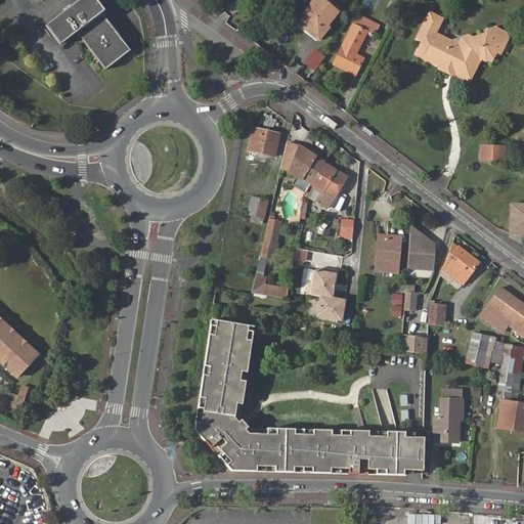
[(62,45),(77,34),(101,14),(105,12),(96,0),(78,0),(46,26),(62,45)]
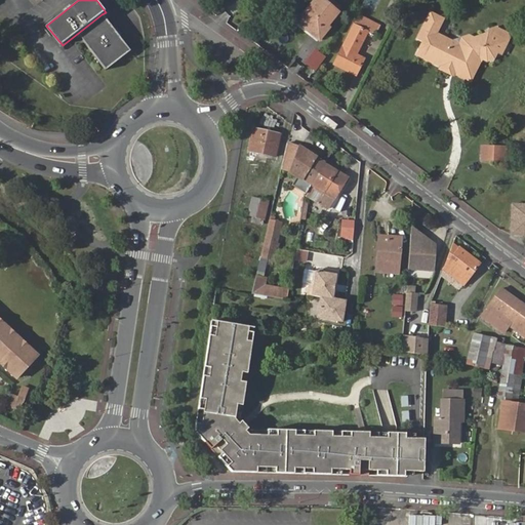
[(320,0),(316,0),(297,23),(317,40),(325,31),(323,29),(336,13),(320,0)]
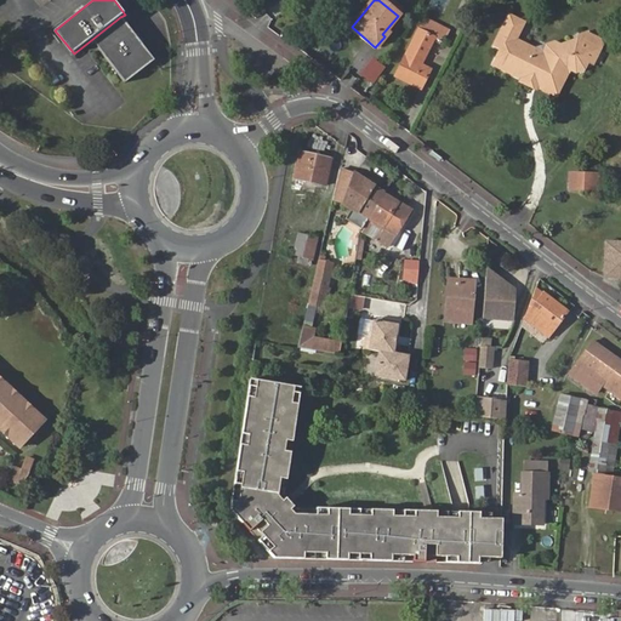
[(543,50),(539,47),(537,50),(517,39),(525,22),(511,15),(495,45),(502,49),(494,64),(523,78),(525,73),(541,81),(540,83),(558,91),(569,67),(577,72),(585,68),(588,61),(594,63),(603,46),(600,39),(588,33),(582,34),(580,39),(579,41),(577,44),(575,43),(573,41),(560,45),(553,43),(548,44),(546,49),(545,51),(543,50)]
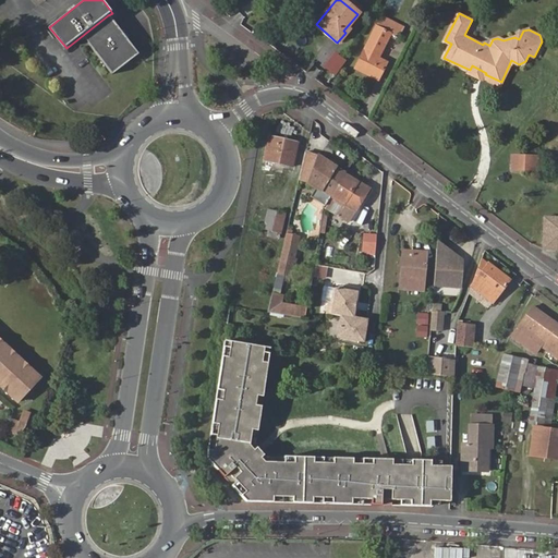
[(82,36),(112,75),(137,55),(108,15),(82,36)]
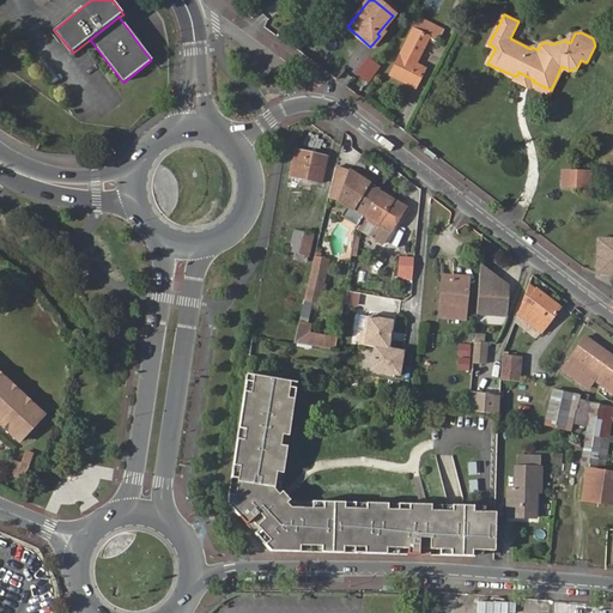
[(416,23),(412,32),(428,40),(437,44),(441,35),(416,23)]
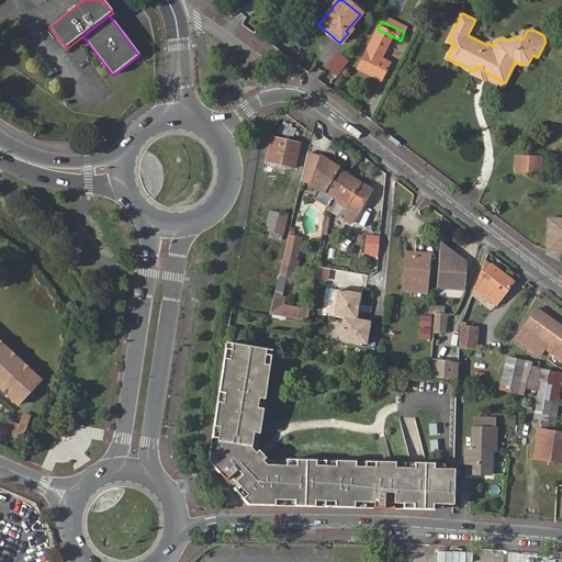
[(392,36),(378,30),(357,70),(375,80),(378,77),(382,79),(389,65),(380,60),(392,36)]
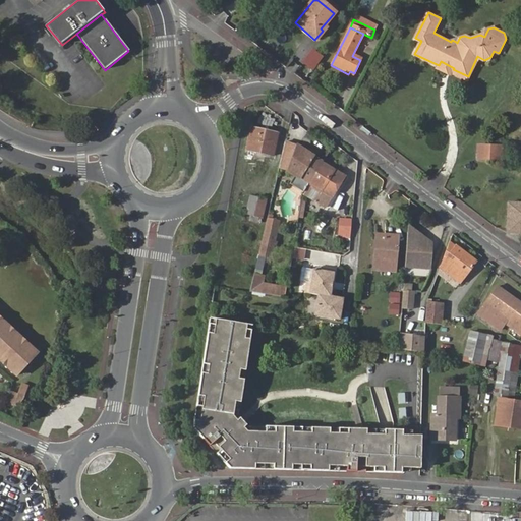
[(292,61),(287,69),(295,73),(300,65),(292,61)]
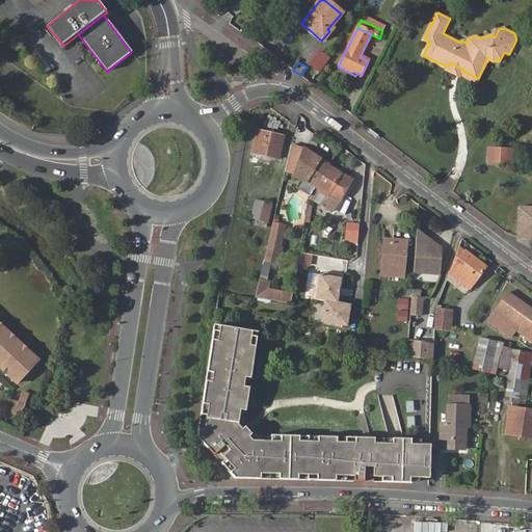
[(450,62),(448,67),(447,71),(459,77),(462,71),(463,70),(450,62)]
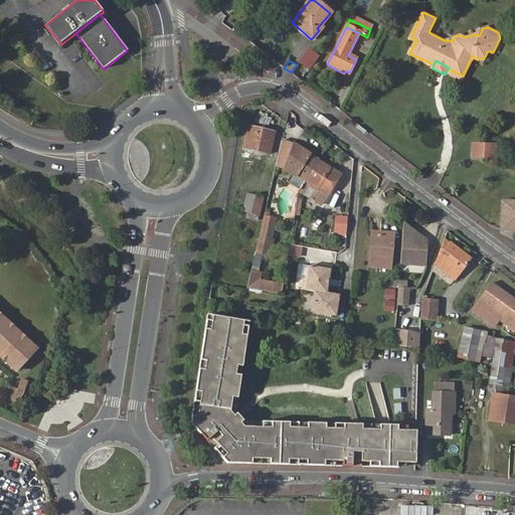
[(248,127),(245,148),(272,153),(276,132),(248,127)]
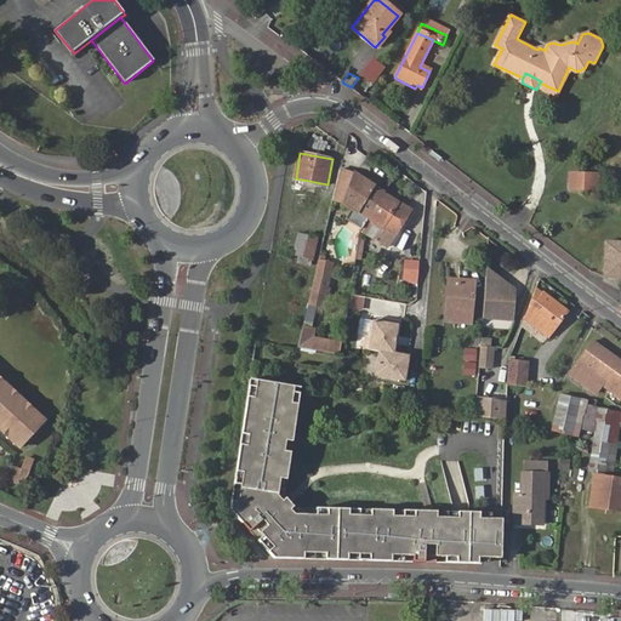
[(334,197),(341,200),(369,218),(385,194),(358,176),(340,169),(334,197)]
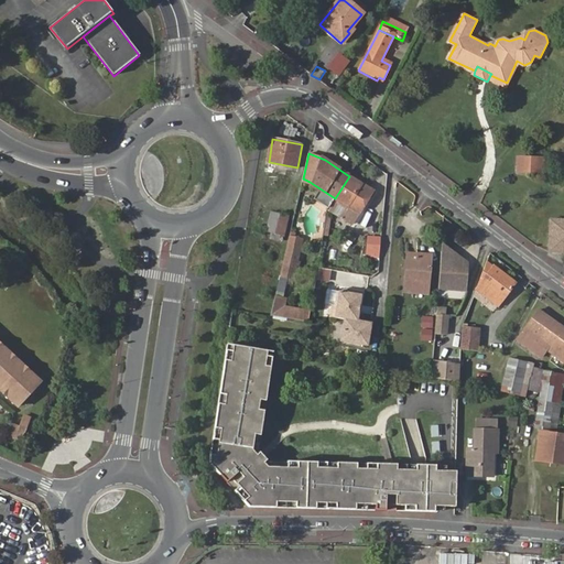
[(544,175),(545,161),(520,160),(519,173),(544,175)]
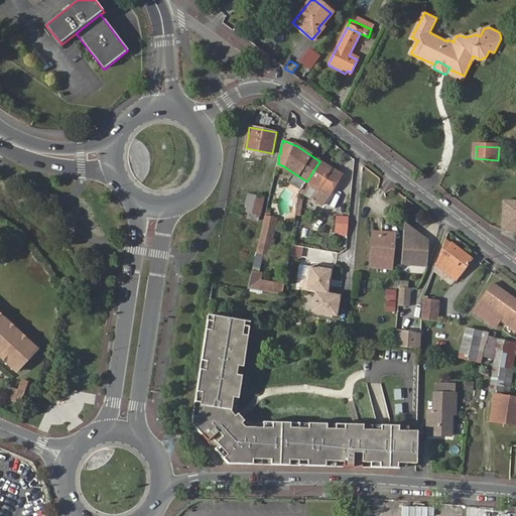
[(342,175),(319,161),(306,181),(329,197),(342,175)]
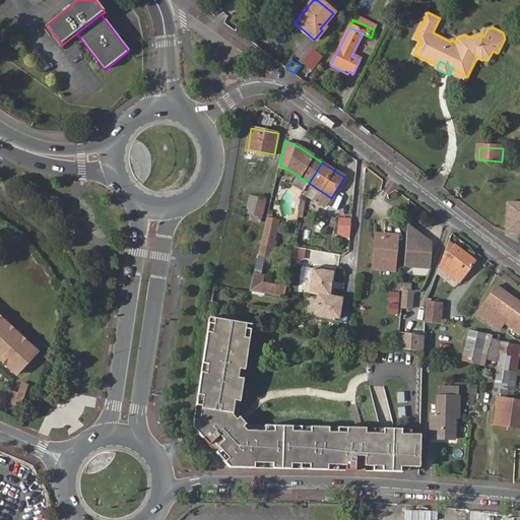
[(268,199),(251,195),(248,212),(264,216),(268,199)]
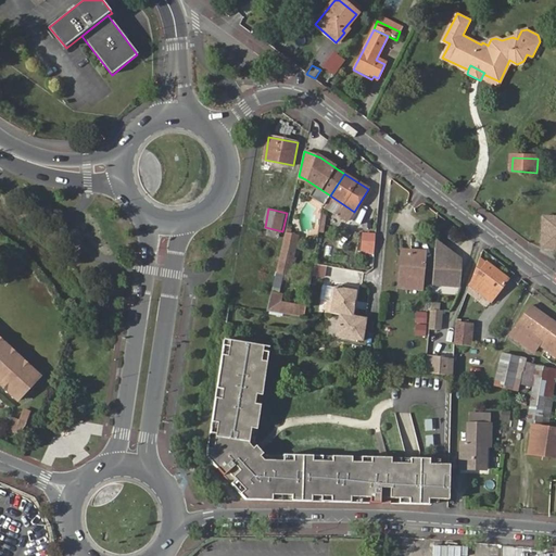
[(555,218),(544,219),(542,250),(555,251),(555,218)]
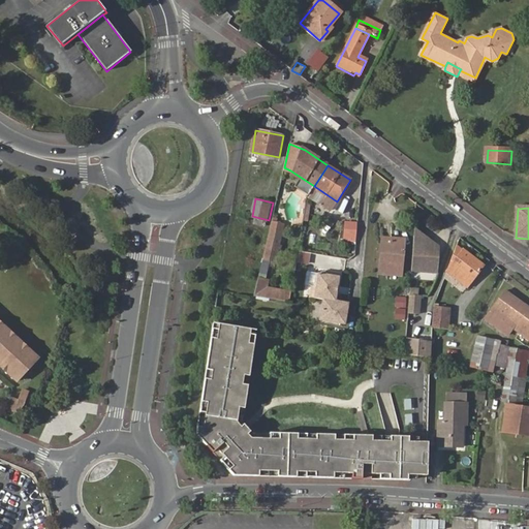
[(356,243),(359,222),(345,221),(343,242),(356,243)]
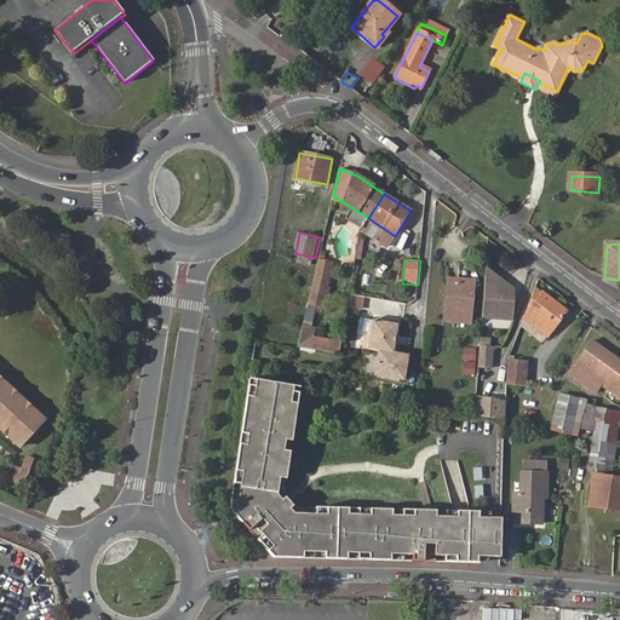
[(333,263),(317,260),(315,273),(331,276),(333,263)]
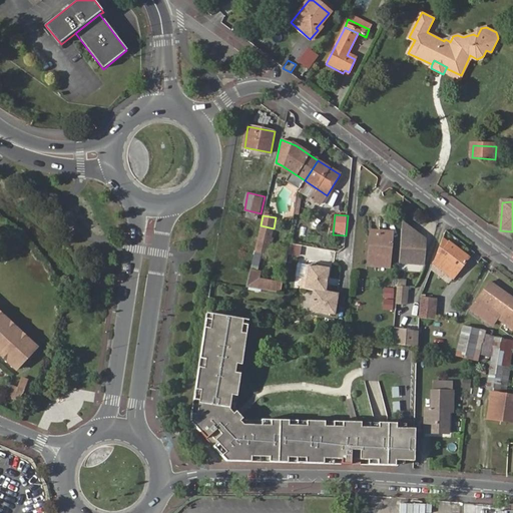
[(427,240),(405,224),(402,265),(426,266),(427,240)]
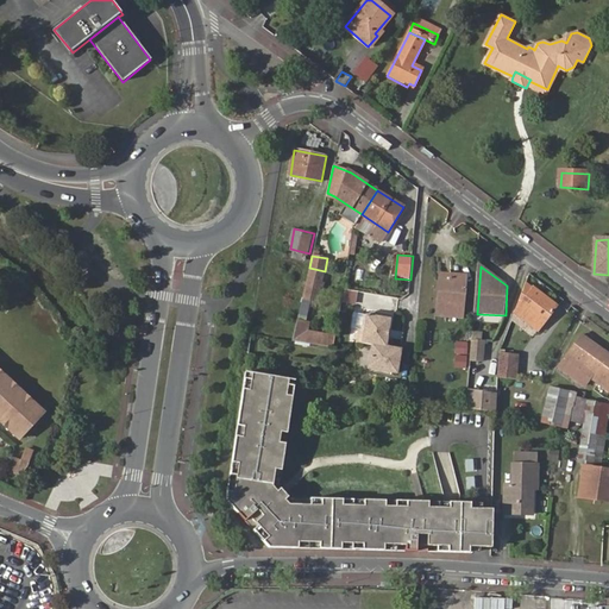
[(309,268),(302,296),(318,300),(325,271),(309,268)]
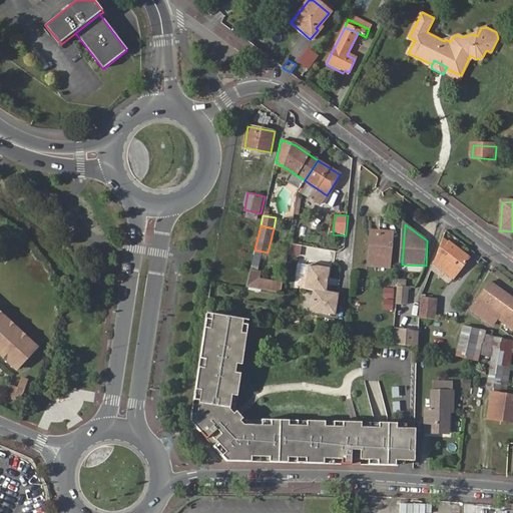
[(389,264),(392,231),(373,230),(370,263),(389,264)]
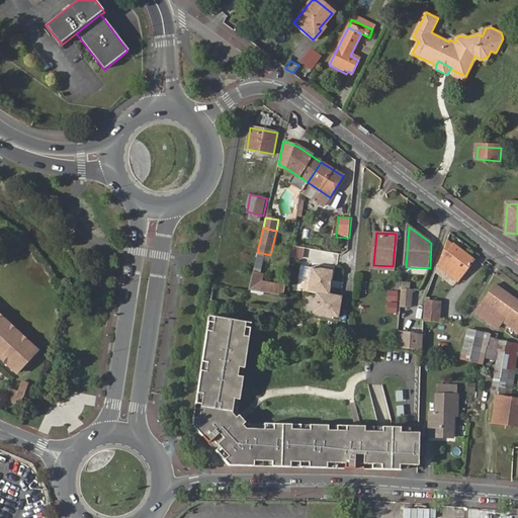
[(475,258),(449,239),(439,263),(460,279),(473,260),(475,258)]
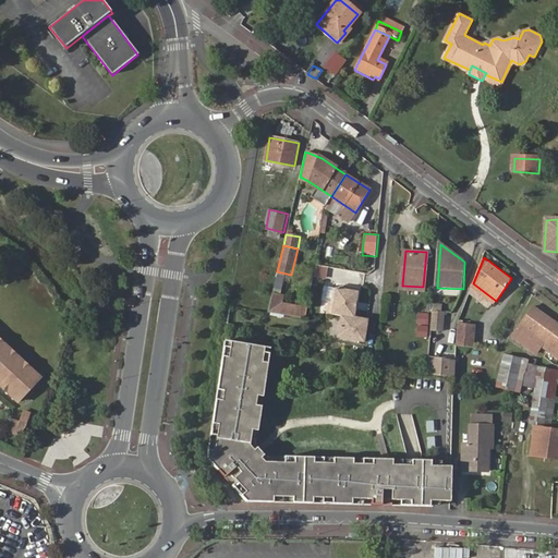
[(324,279),(328,270),(318,266),(314,275),(324,279)]
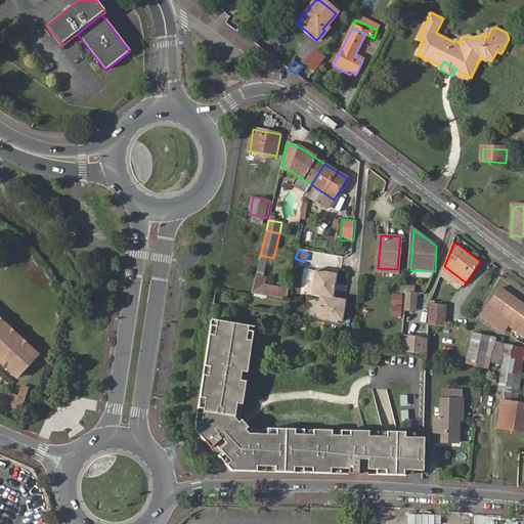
[(338,274),(316,269),(312,295),(320,297),(317,317),(343,321),(348,299),(334,297),(338,274)]
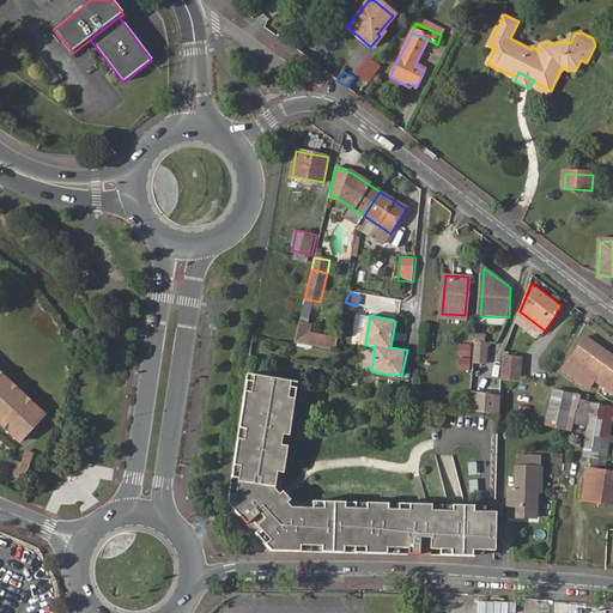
[(337,347),(339,337),(311,332),(313,325),(302,321),(297,341),(337,347)]
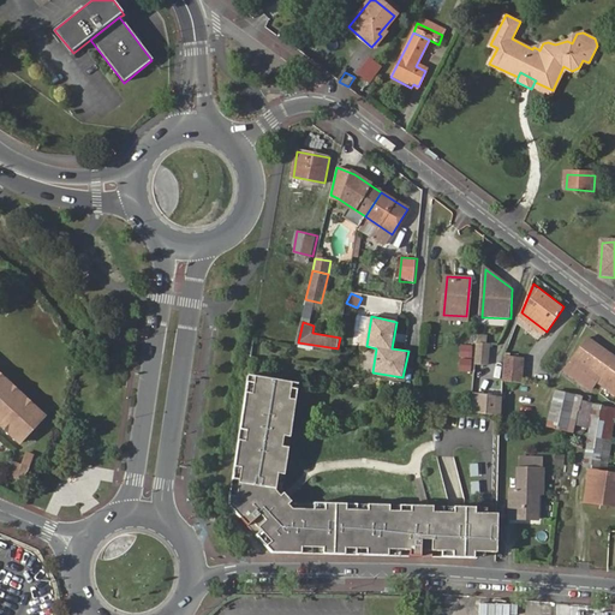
[(603,386),(614,368),(614,357),(587,339),(569,364),(584,374),(579,381),(591,390),(597,382),(603,386)]
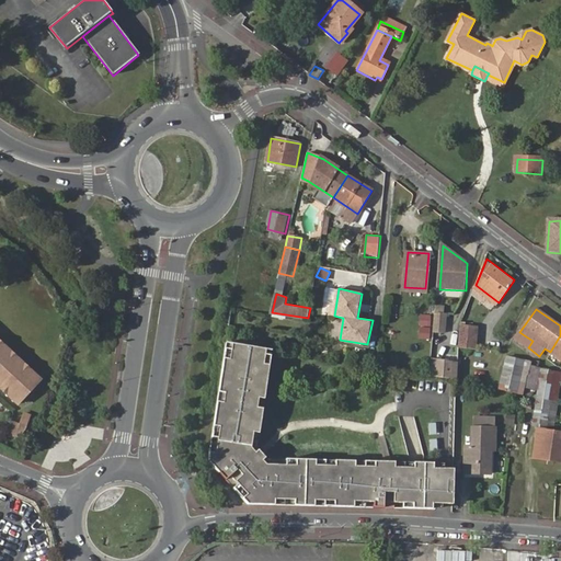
[(432,315),(421,313),(420,325),(431,327),(432,315)]
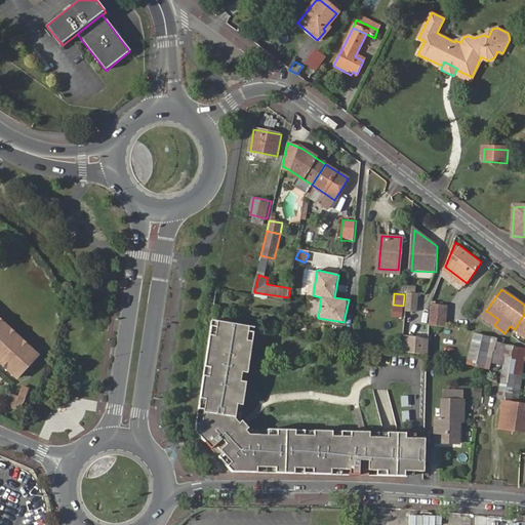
[(417,313),(419,294),(407,293),(406,312),(417,313)]
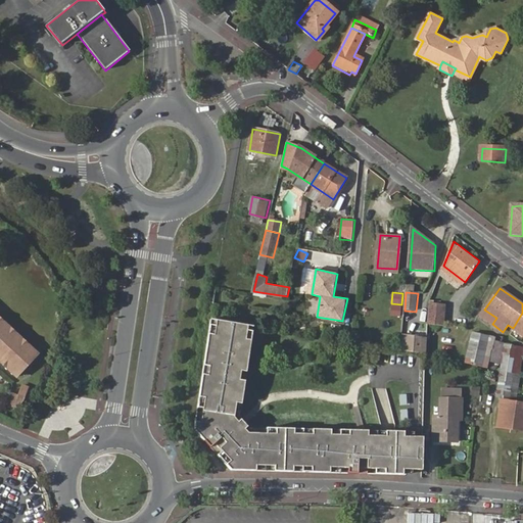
[(430,302),(428,321),(440,322),(442,304),(433,303),(433,300),(430,300),(430,302)]
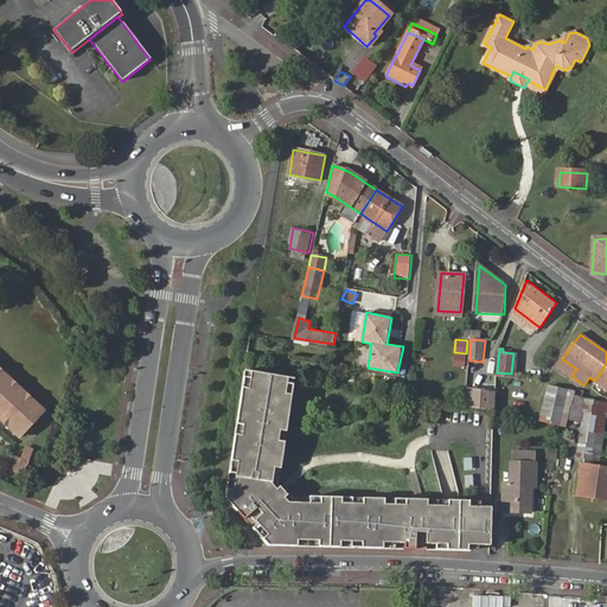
[(455,355),(454,366),(466,366),(466,355),(455,355)]
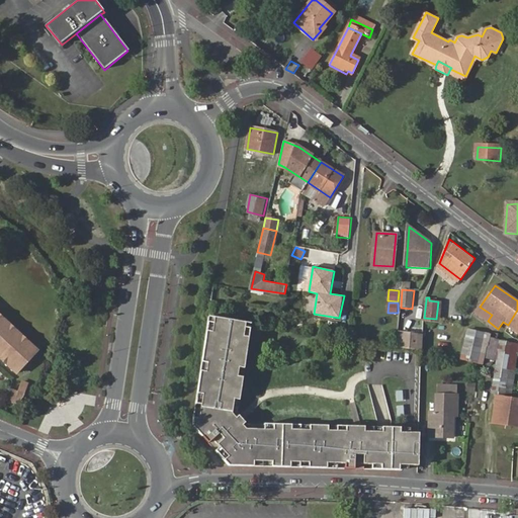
[(517,310),(508,325),(517,332),(517,310)]
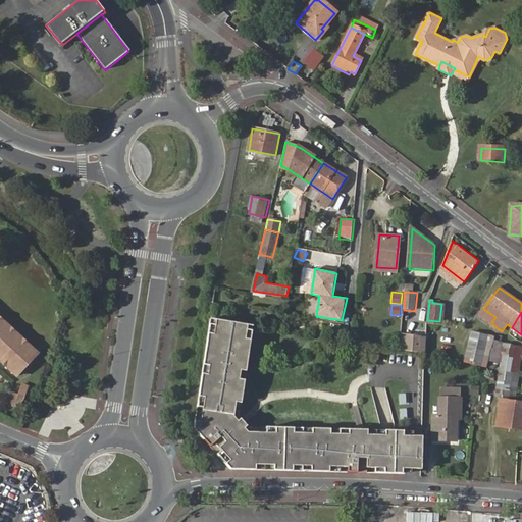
[(0,361),(15,376),(36,354),(0,319),(0,361)]
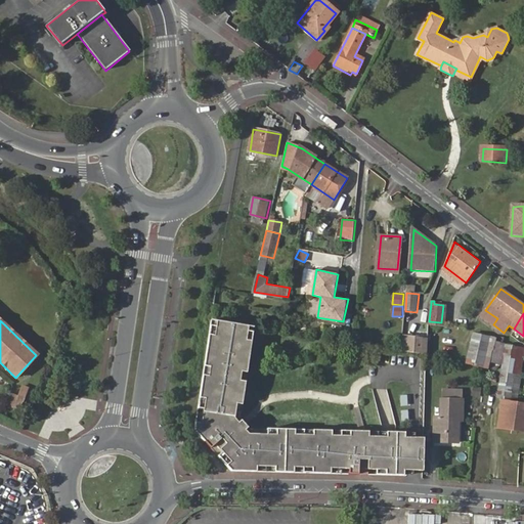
[(225,469),(382,474),(406,475),(406,470),(416,471),(423,471),(424,437),(416,437),(410,437),(410,432),(391,431),(360,430),(252,427),(246,421),(243,417),(255,326),(212,320),(197,437),(225,469)]
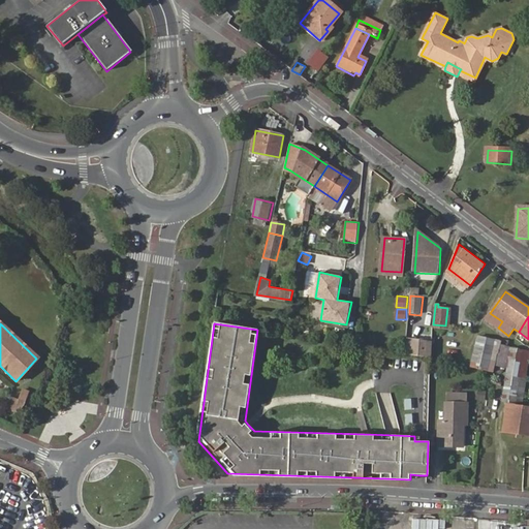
[(432,340),(432,343),(466,347),(467,341),(469,331),(433,327),(432,340)]
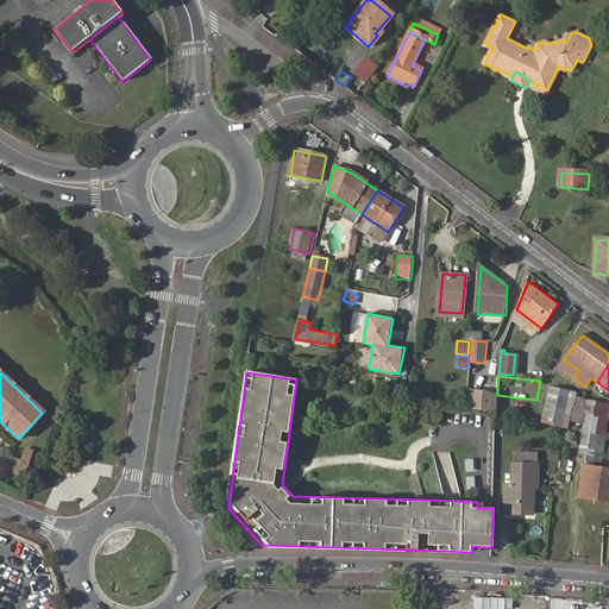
[(572,407),(578,395),(578,393),(550,387),(542,420),(569,426),(570,421),(572,407)]
